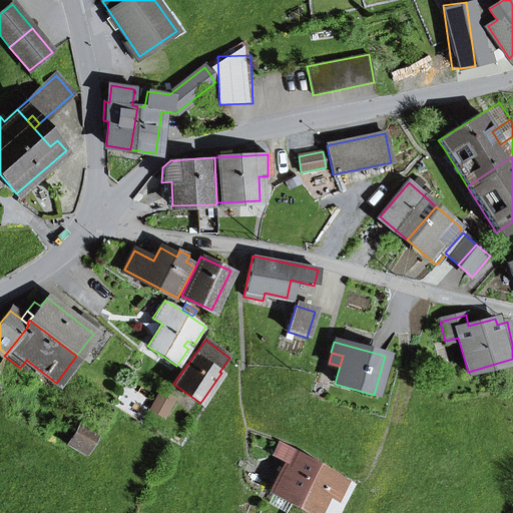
[(150,409),(164,417),(174,399),(161,392),(150,409)]
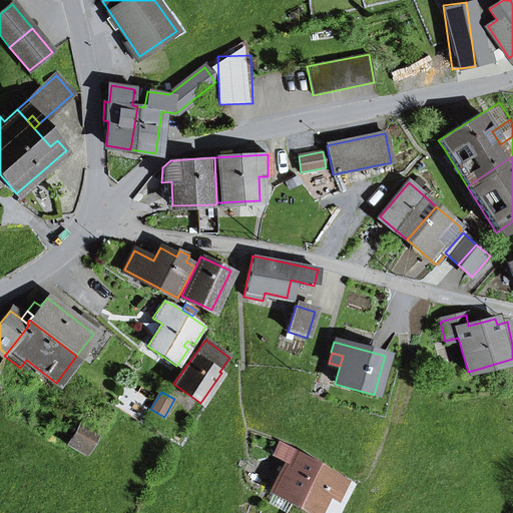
[(67,446),(84,456),(98,434),(81,424),(67,446)]
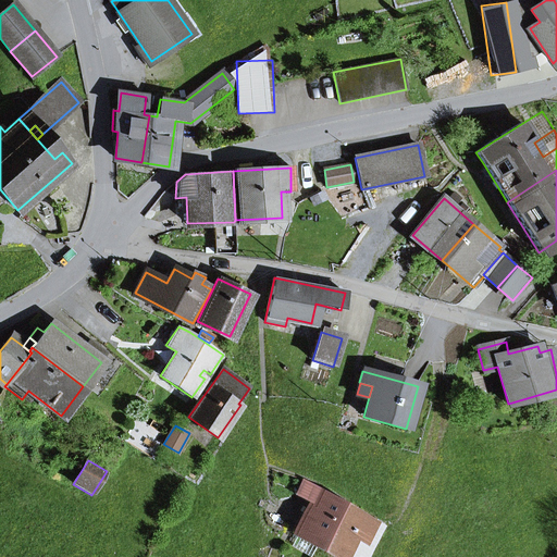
[(311,503),(294,532),(298,535),(317,546),(318,546),(343,504),(304,481),(296,494),(311,503)]
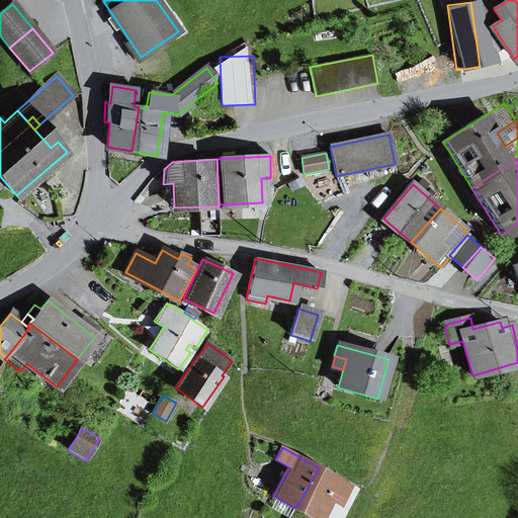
[(324,517),(333,502),(345,509),(356,490),(319,468),(295,508),(312,517),(324,517)]
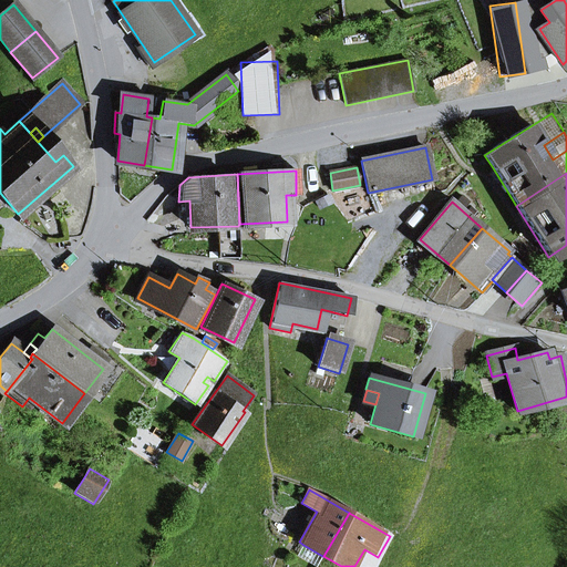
[(297,556),(315,566),(316,566),(322,556),(303,545),(297,556)]
